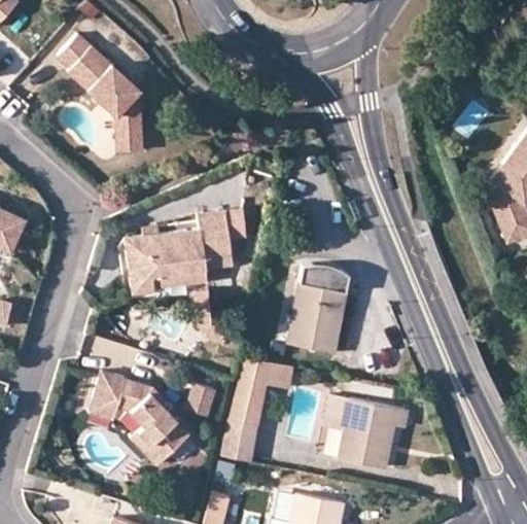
[(0,0),(0,22),(19,2),(16,0),(0,0)]
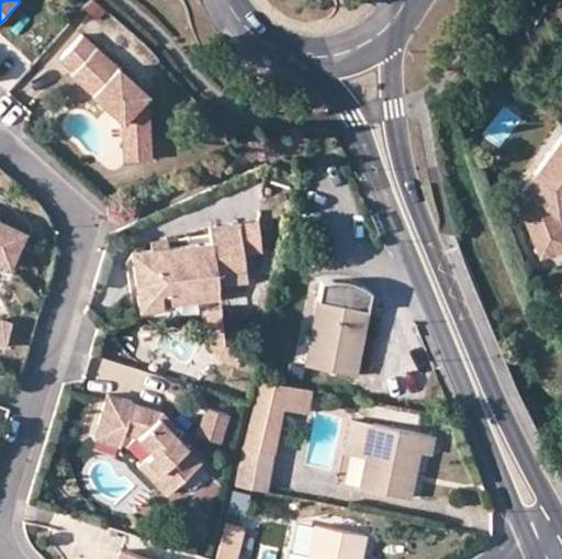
[(125,145),(152,144),(149,96),(85,37),(63,62),(76,74),(74,77),(124,123),(125,145)]
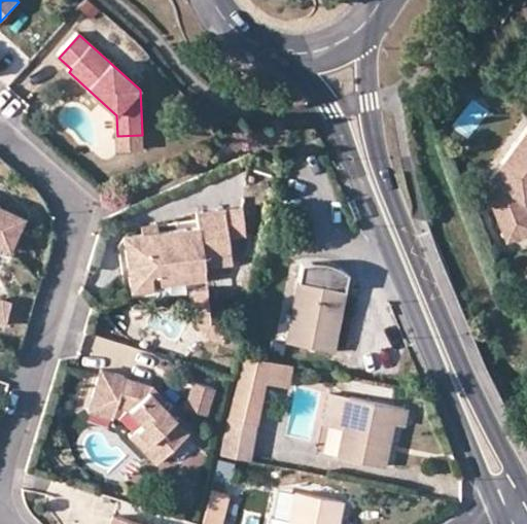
[(526,201),(526,132),(491,183),(499,188),(490,201),(507,244),(526,236),(526,211),(524,205),(526,201)]
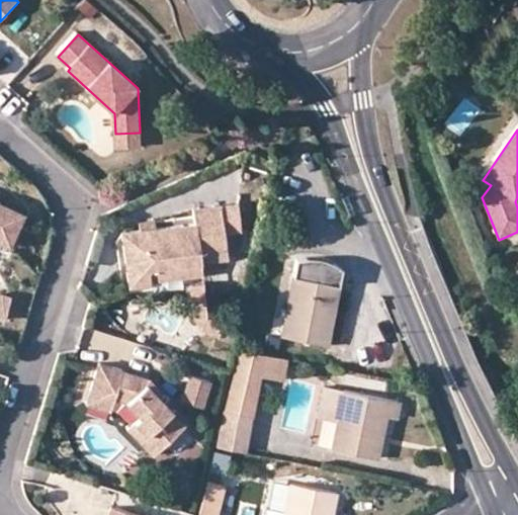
[(141,148),(140,133),(115,134),(116,149),(141,148)]
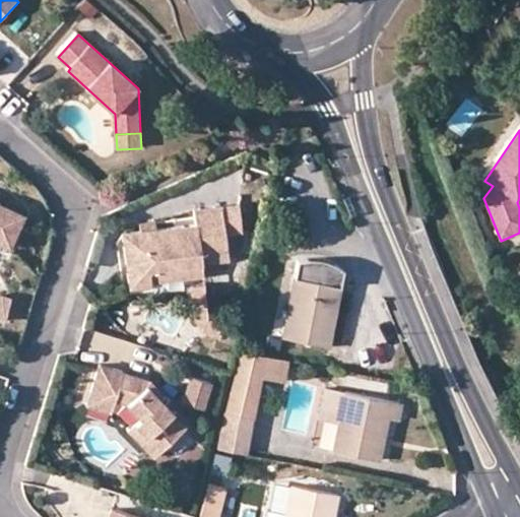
[(0,244),(11,249),(25,216),(0,205),(0,244)]
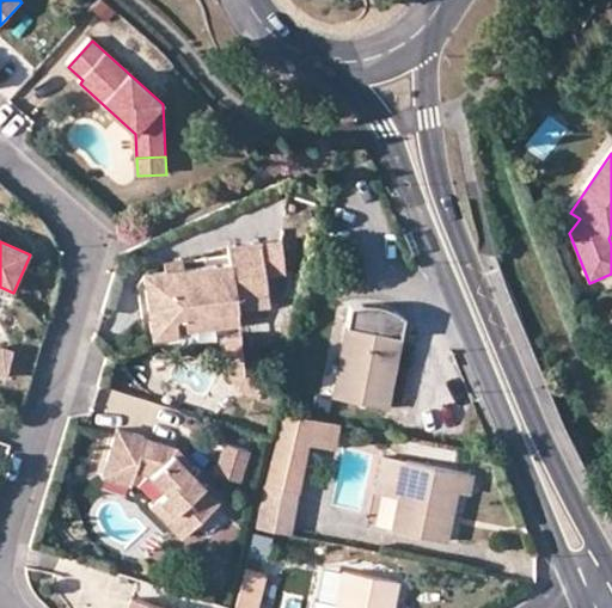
[(276,255),(257,256),(261,284),(280,283),(276,255)]
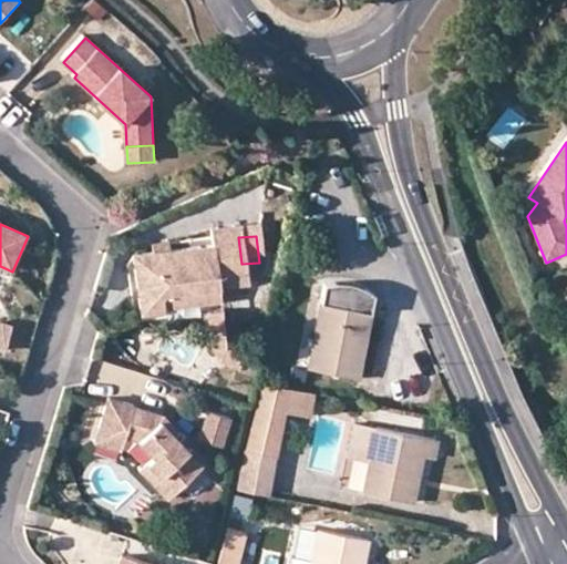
[(210,256),(131,264),(136,322),(158,320),(157,317),(157,304),(215,298),(227,297),(244,296),(241,264),(238,237),(209,239),(210,256)]
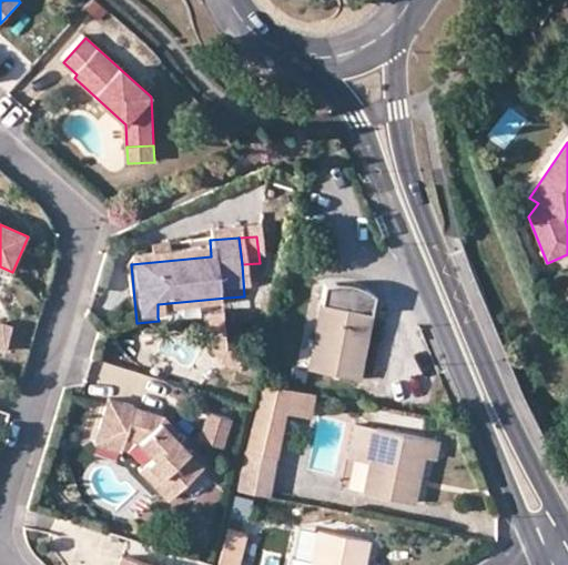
[(327,285),(311,370),(359,381),(368,345),(364,345),(371,314),(374,314),(377,295),(371,291),(361,285),(352,283),(342,282),(333,284),(327,285)]
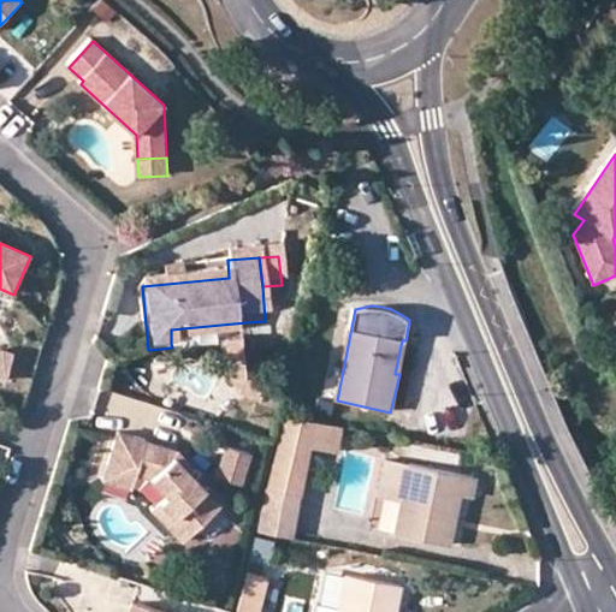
[(247,322),(234,324),(235,339),(248,338),(247,322)]
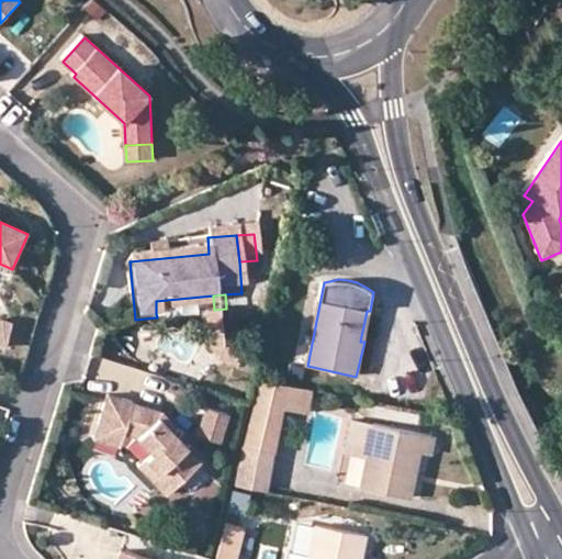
[(214,310),(213,295),(156,301),(156,314),(214,310)]
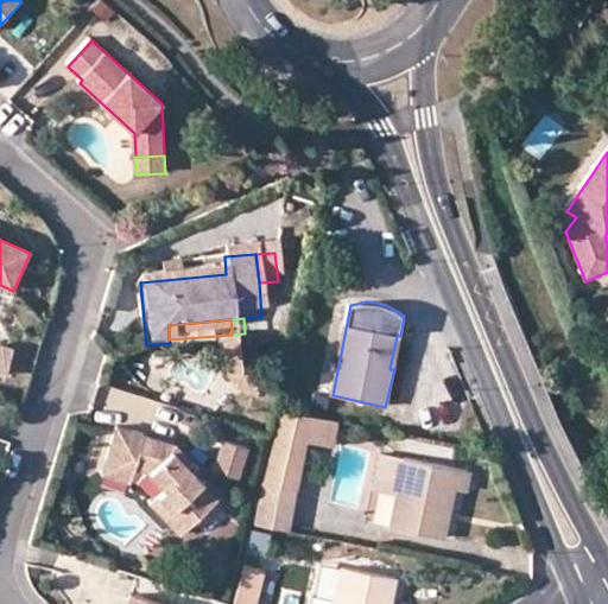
[(246,345),(232,347),(234,381),(249,380),(246,345)]
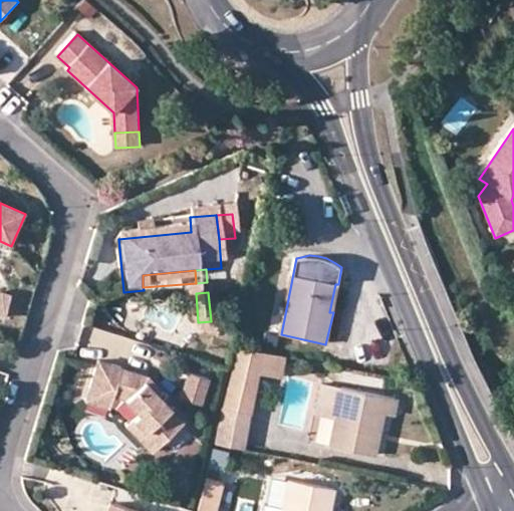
[(4,294),(0,296),(0,317),(7,319),(13,297),(4,294)]
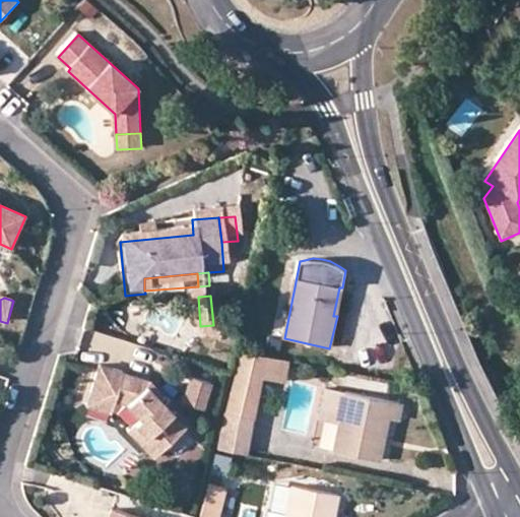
[(206,335),(213,325),(200,326),(206,335)]
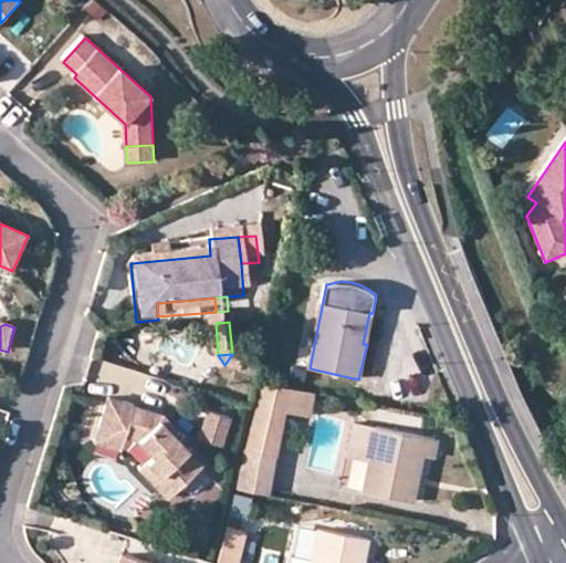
[(232,354),(224,365),(238,374),(245,363),(232,354)]
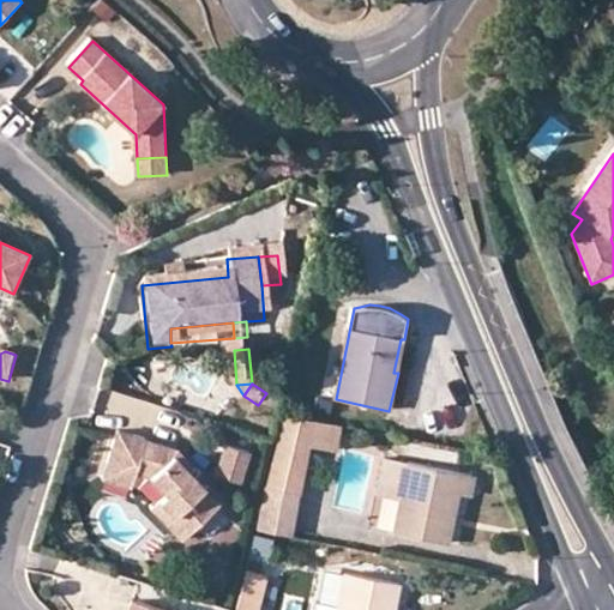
[(278,442),(311,448),(335,453),(341,428),(286,417),(278,442)]
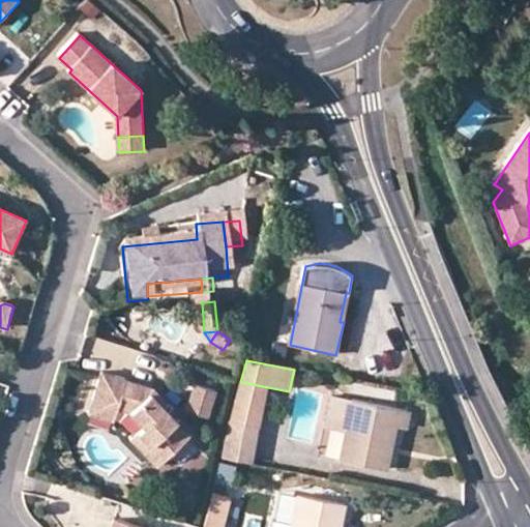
[(152,445),(145,452),(159,467),(192,436),(164,407),(168,404),(154,388),(151,394),(126,387),(128,381),(104,374),(95,400),(120,408),(120,409),(133,413),(146,427),(140,433),(152,445)]
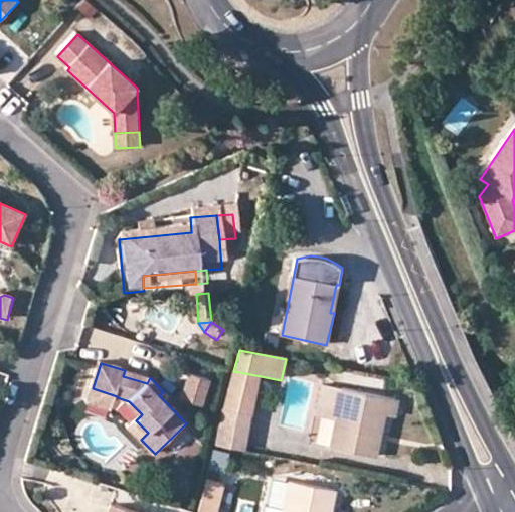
[(150,377),(125,370),(123,376),(147,383),(150,377)]
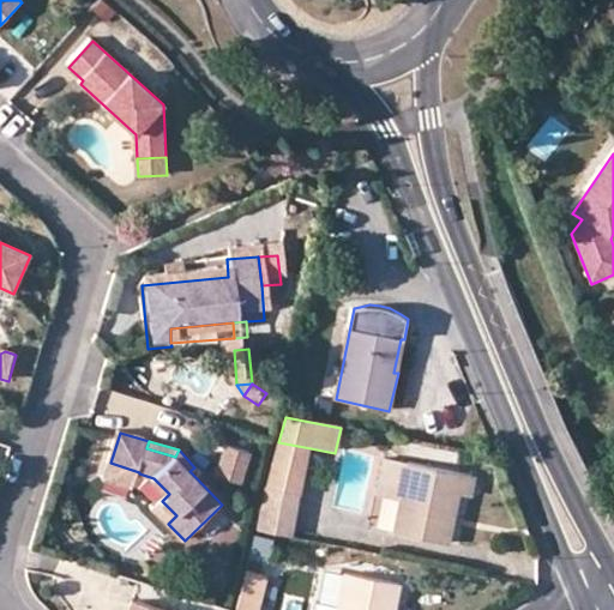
[(292,538),(311,448),(278,442),(258,532),(292,538)]
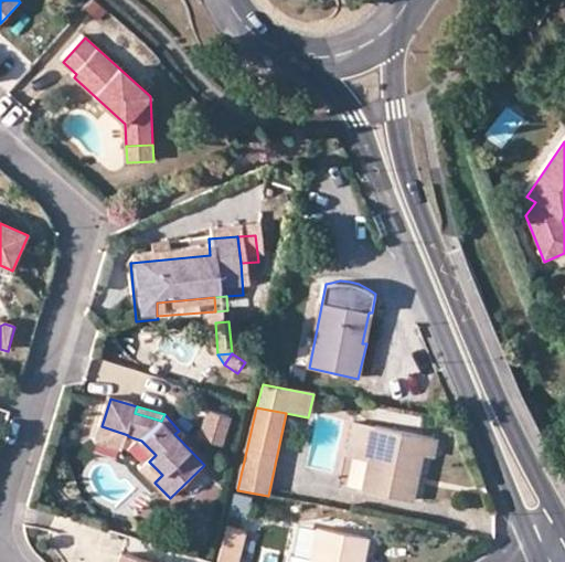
[(226,417),(206,412),(203,426),(222,432),(226,417)]
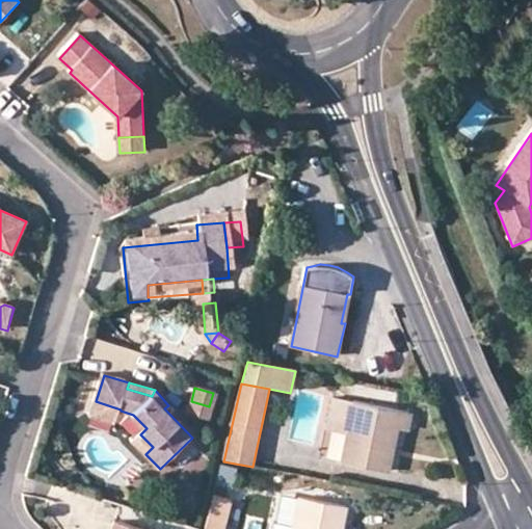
[(331,427),(349,431),(355,403),(337,399),(331,427)]
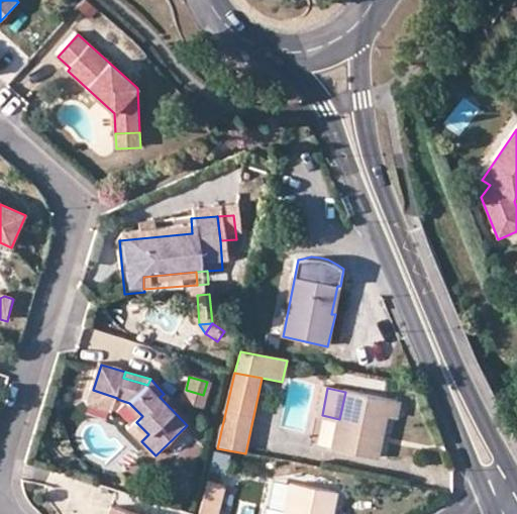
[(113,412),(117,399),(117,398),(93,390),(89,405),(113,412)]
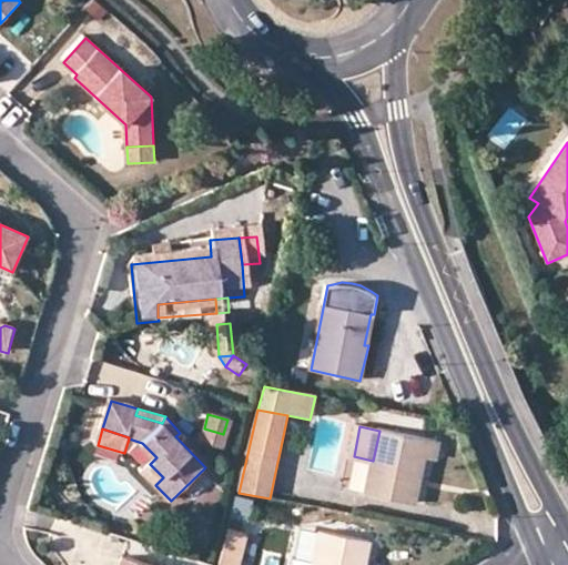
[(223,434),(204,429),(200,442),(220,447),(223,434)]
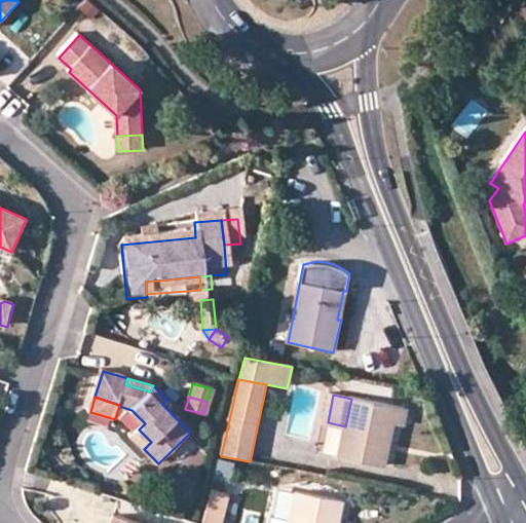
[(351,399),(345,426),(338,459),(385,469),(389,453),(383,452),(389,423),(404,426),(407,410),(351,399)]
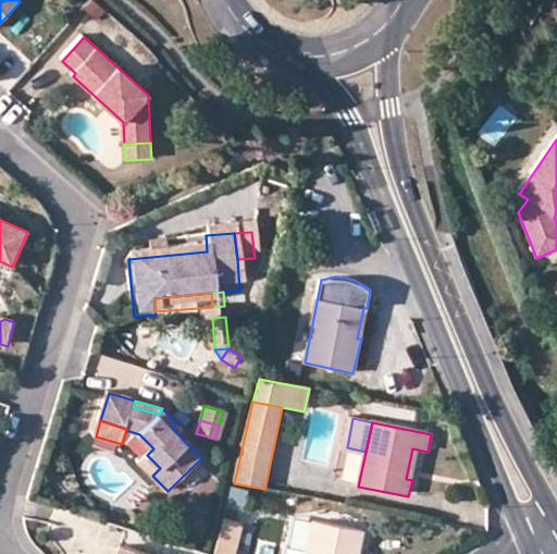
[(139,463),(152,476),(160,468),(147,455),(139,463)]
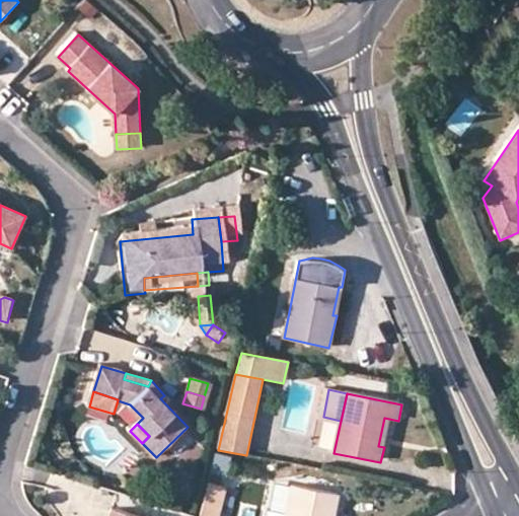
[(220,515),(227,490),(210,485),(201,515),(220,515)]
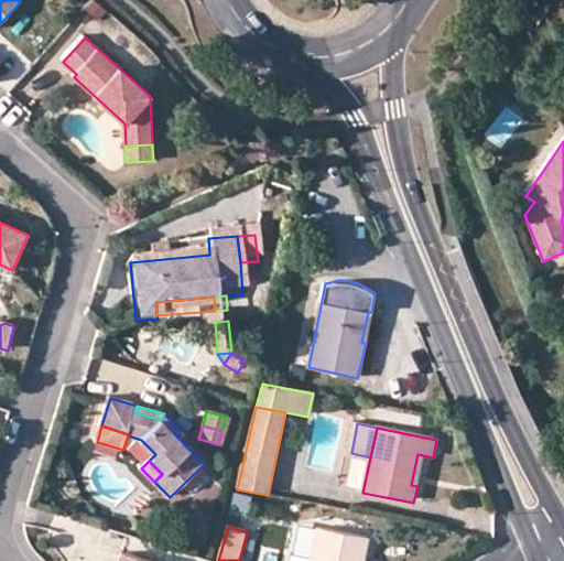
[(318,529),(312,560),(358,560),(359,554),(362,556),(366,539),(318,529)]
